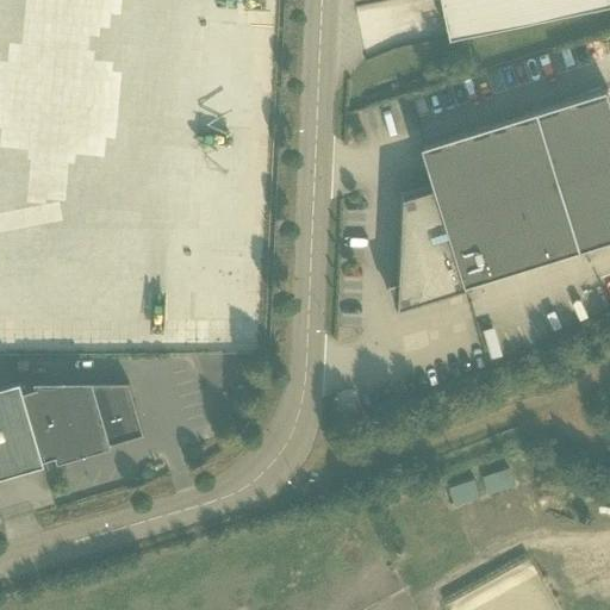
[(609,2),(609,0),(443,0),(452,37),(609,2)]
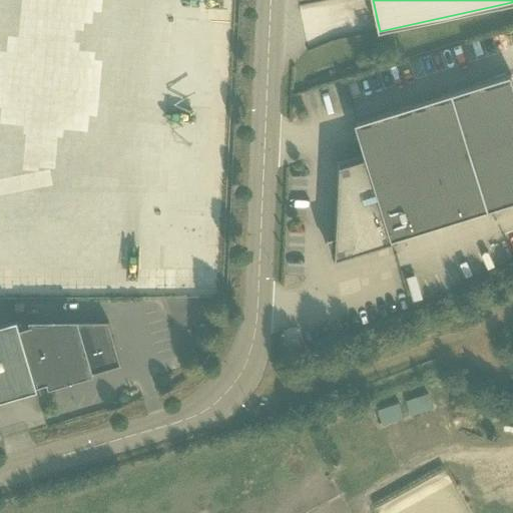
[(358,253),(512,204),(512,80),(511,74),(356,122),(367,158),(341,166),(337,236),(328,239),(335,263),(358,255),(358,253)]
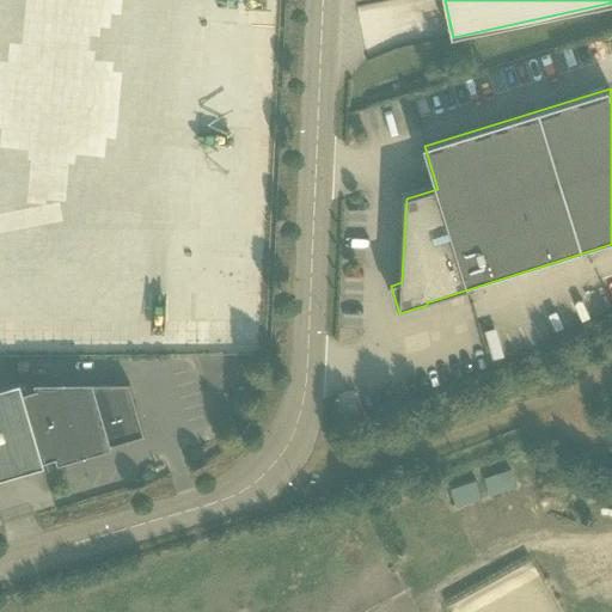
[(0,389),(0,478),(46,466),(44,461),(24,396),(17,392),(22,384),(0,389)]
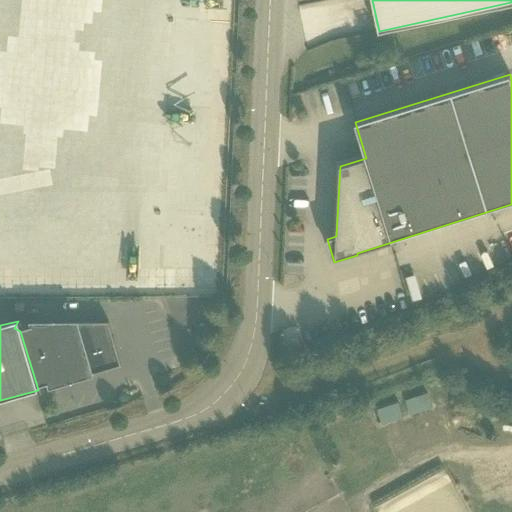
[(41,322),(60,383),(70,380),(69,374),(105,370),(121,365),(109,321),(41,322)]
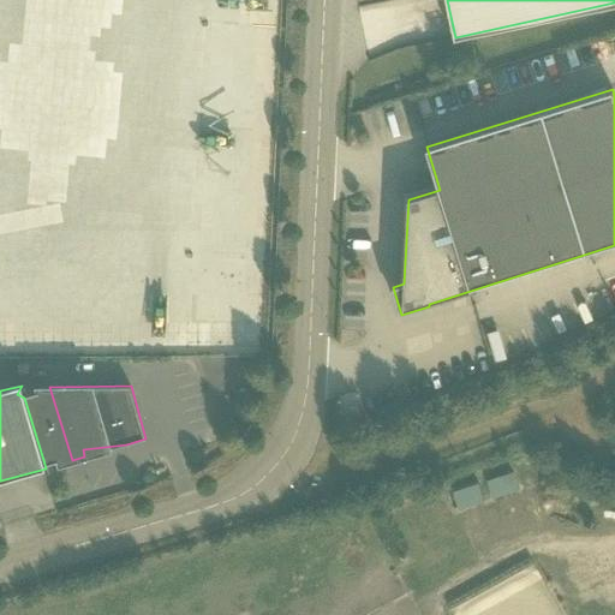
[(24,398),(45,464),(59,459),(60,464),(72,460),(49,387),(37,387),(30,401),(24,398)]
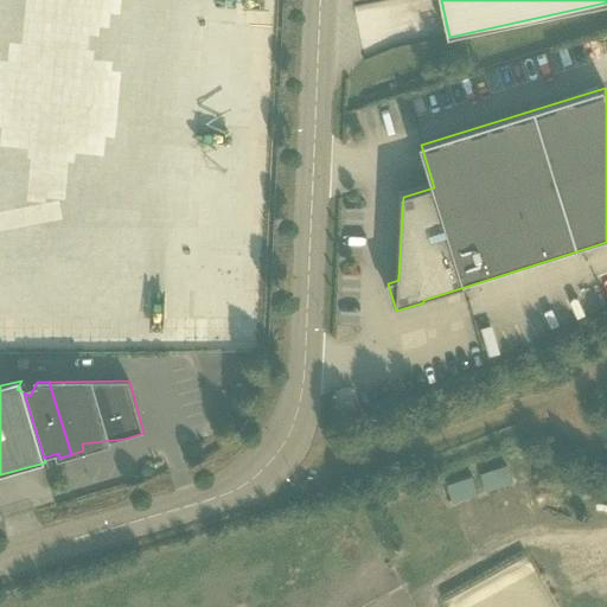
[(453,500),(510,481),(504,465),(447,483),(453,500)]
